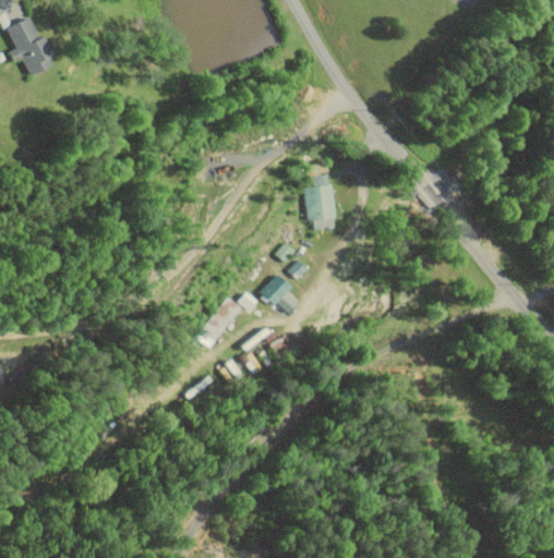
[(29,15),(4,24),(13,48),(7,50),(11,61),(21,57),(26,73),(48,64),(29,15)]
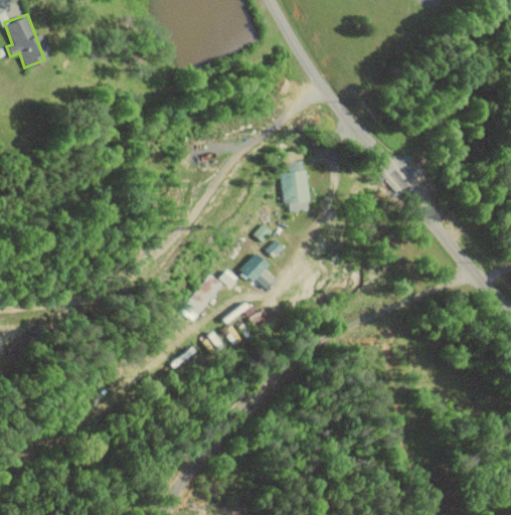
[(281,172),(284,202),(290,202),(291,208),(309,206),(305,167),(298,168),(297,161),(290,162),(290,171),(281,172)]
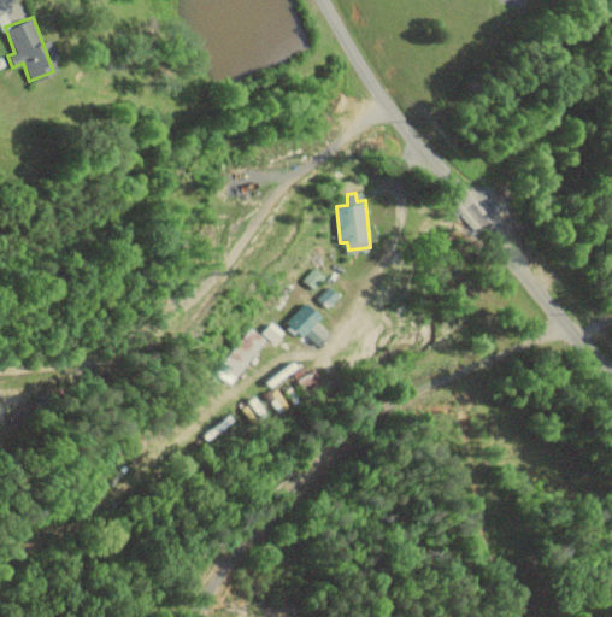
[(324,275),(313,268),(304,282),(316,289),(324,275)]
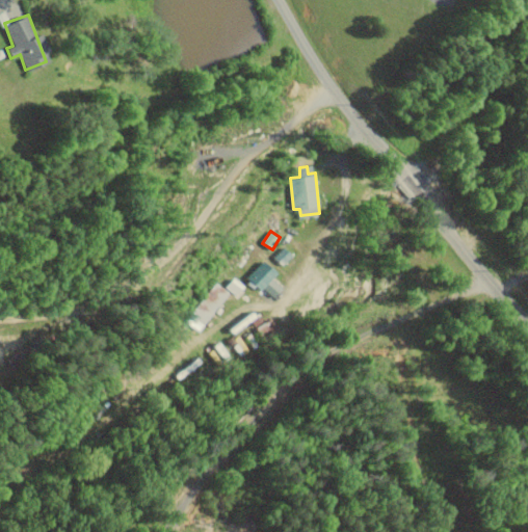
[(228,286),(237,294),(245,286),(236,276),(228,286)]
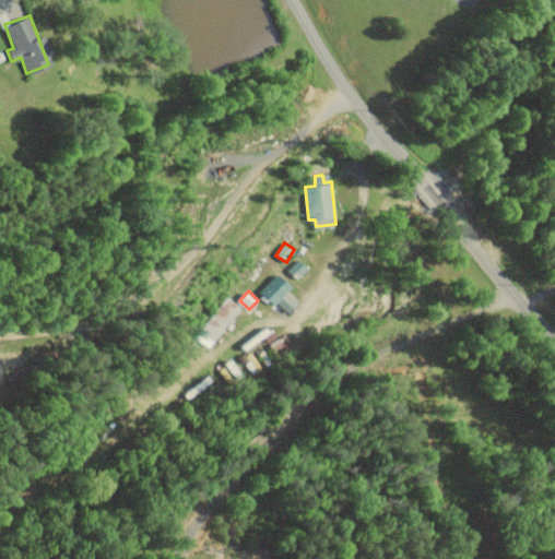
[(297,301),(286,292),(276,301),(287,312),(297,301)]
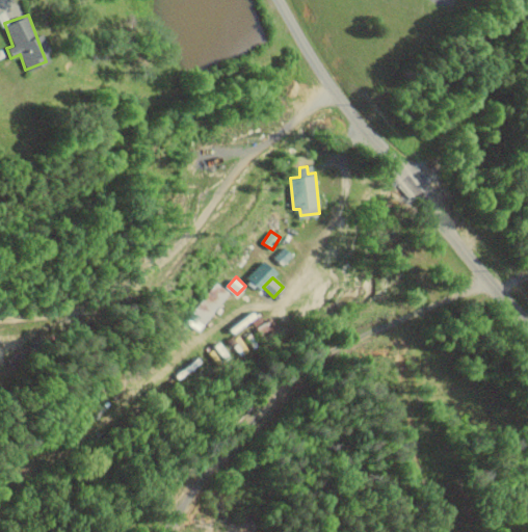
[(232,292),(220,282),(193,314),(206,324),(232,292)]
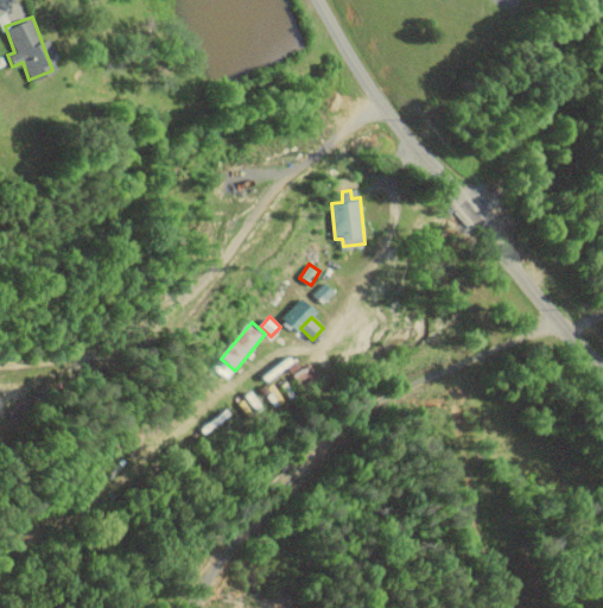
[(322,379),(311,363),(302,371),(291,354),(284,359),(304,391),(322,379)]
